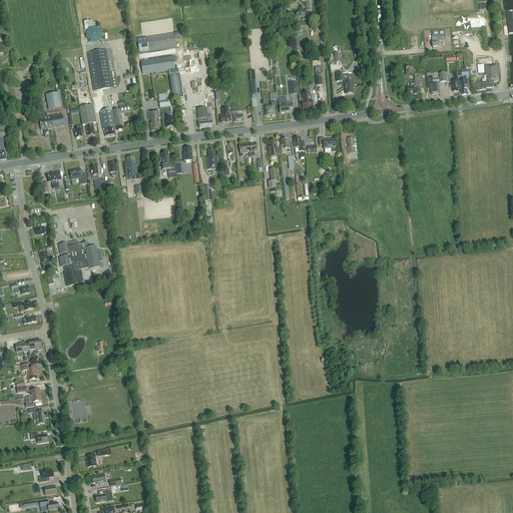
[(312,11),(311,0),(301,0),(302,2),(306,2),(307,12),(312,11)]
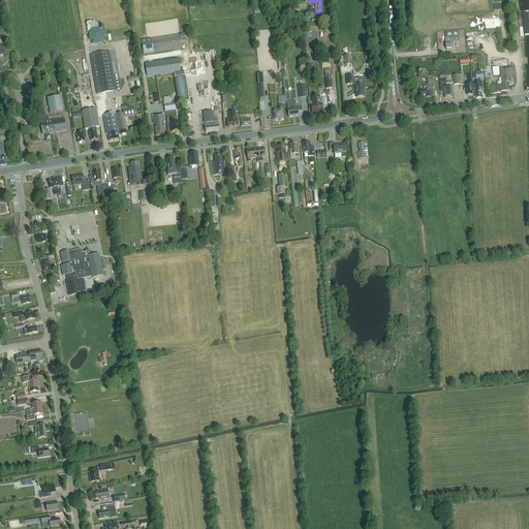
[(89,33),(89,35),(89,38),(91,40),(92,42),(95,43),(97,43),(100,43),(102,42),(104,40),(105,38),(105,35),(105,33),(104,31),(102,29),(100,28),(97,27),(95,28),(92,29),(91,31),(89,33)]
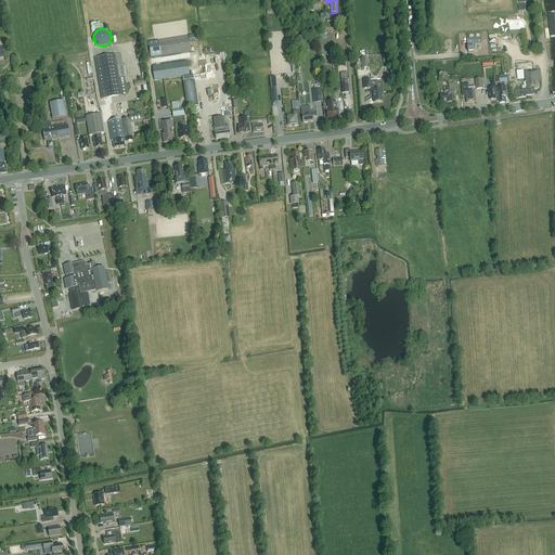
[(191,51),(189,36),(149,42),(151,57),(191,51)]
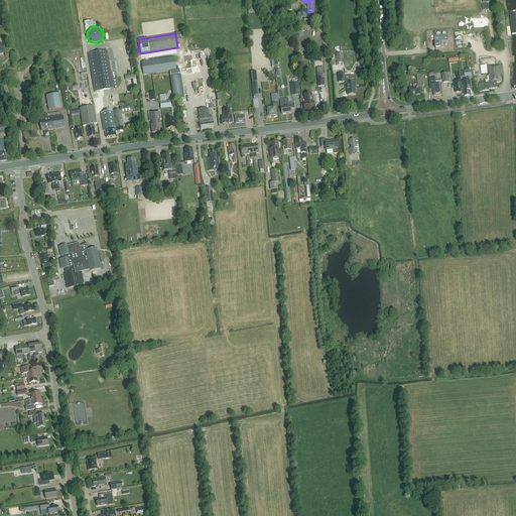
[(435,49),(440,48),(440,47),(440,46),(442,46),(442,42),(448,41),(448,35),(447,35),(435,36),(434,36),(434,42),(435,42),(435,48),(435,49)]
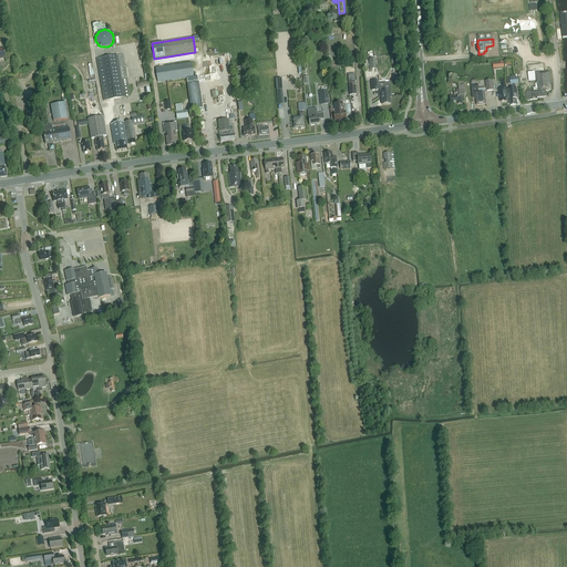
[(96,59),(103,101),(130,96),(127,84),(123,85),(117,55),(96,59)]
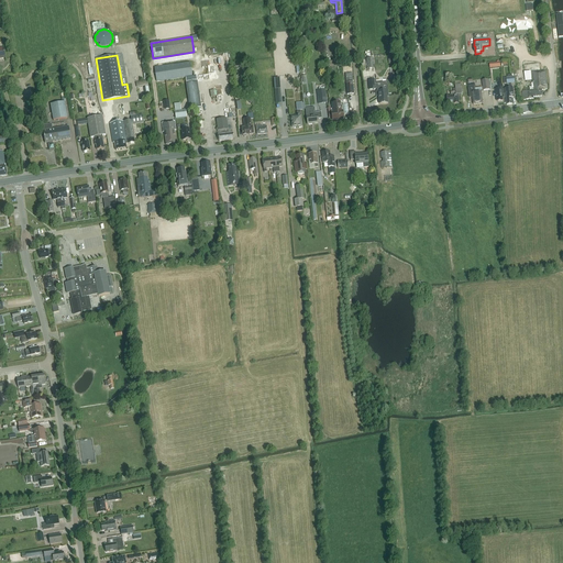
[(192,77),(190,63),(154,68),(156,83),(192,77)]
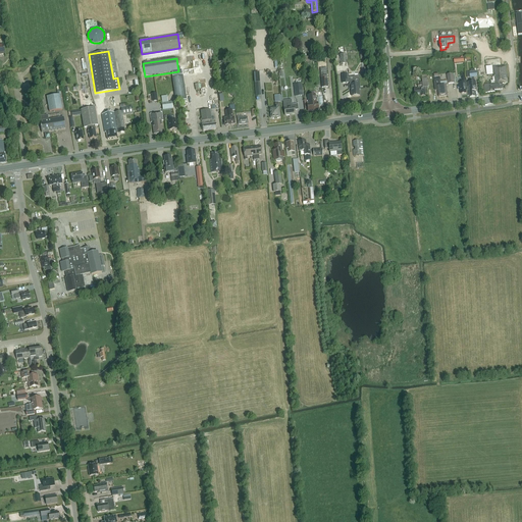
[(494,90),(503,89),(503,84),(508,83),(506,66),(493,67),(494,76),(492,76),(493,81),(491,82),(491,85),(484,86),(485,93),(494,92),(494,90)]
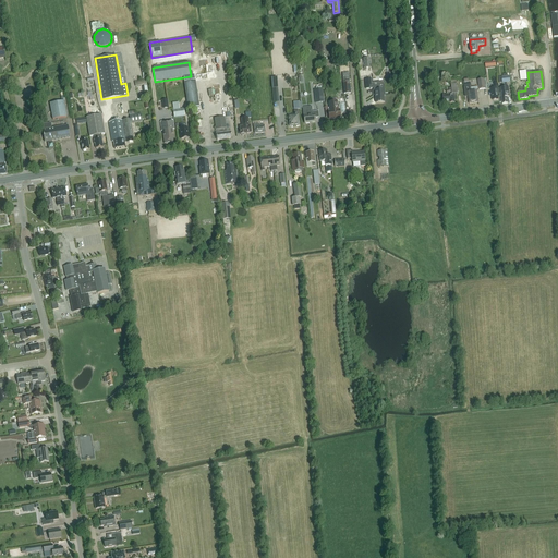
[(384,95),(385,95),(384,89),(383,89),(383,88),(384,88),(384,82),(373,83),(372,80),(365,80),(365,89),(373,88),(373,95),(375,95),(376,104),(384,102),(384,95)]
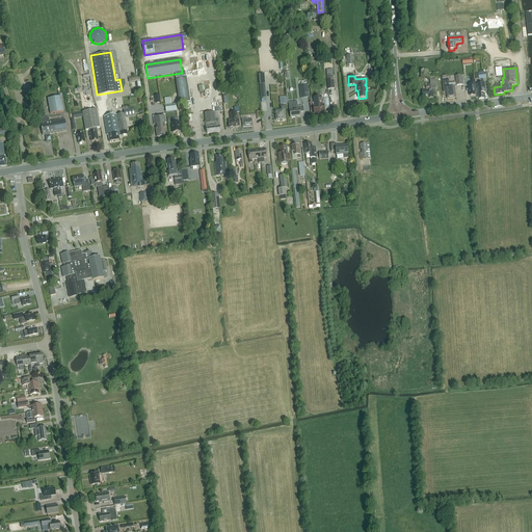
[(190,102),(186,77),(176,78),(180,104),(190,102)]
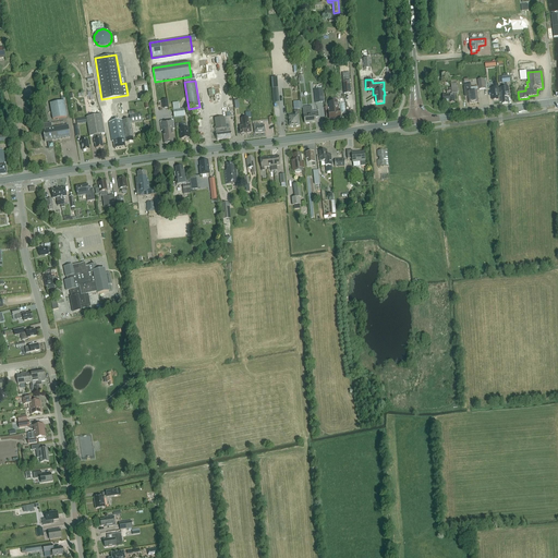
[(447,92),(447,95),(444,96),(444,104),(450,102),(450,104),(451,104),(452,105),(453,104),(455,104),(455,95),(458,94),(457,82),(453,83),(453,85),(451,85),(451,91),(447,92)]
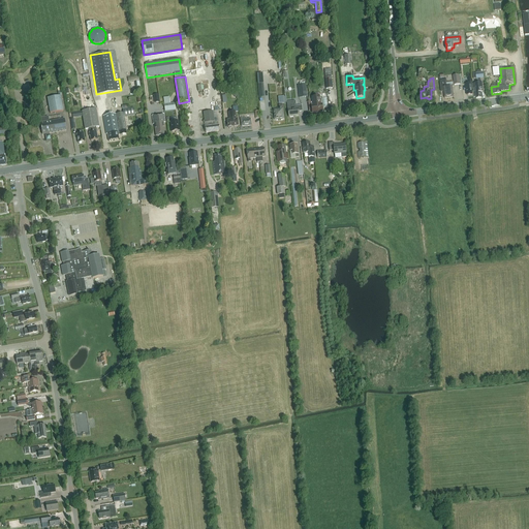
[(476,98),(481,98),(480,92),(483,92),(481,83),(472,84),(474,97),(476,97),(476,98)]
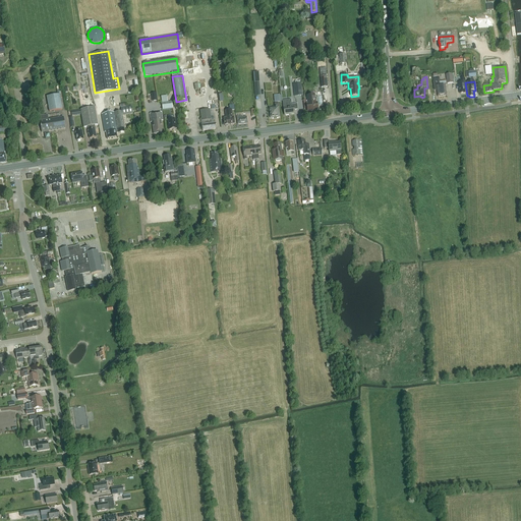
[(303,96),(303,82),(294,82),(295,96),(303,96)]
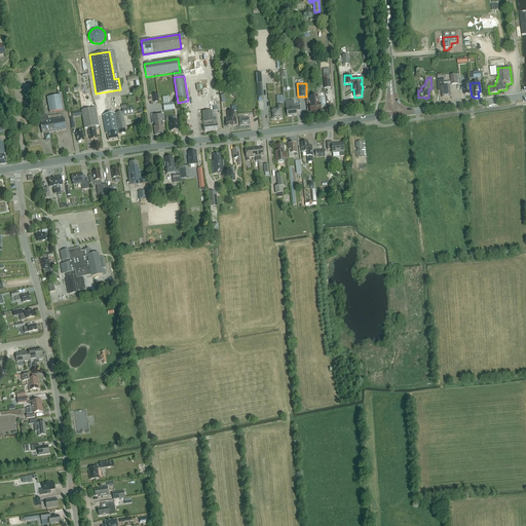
[(441,87),(442,98),(451,97),(450,86),(441,87)]
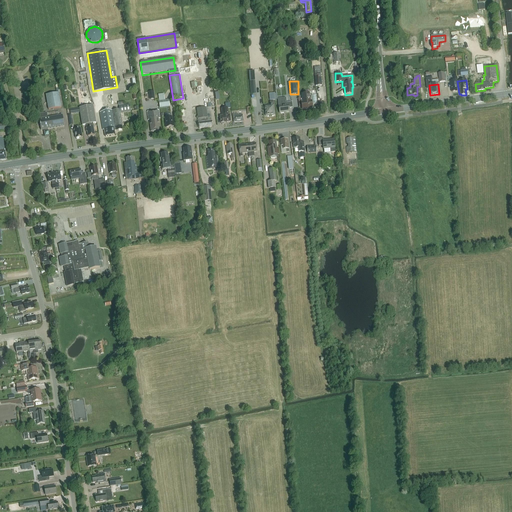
[(61,107),(59,93),(46,95),(48,110),(61,107)]
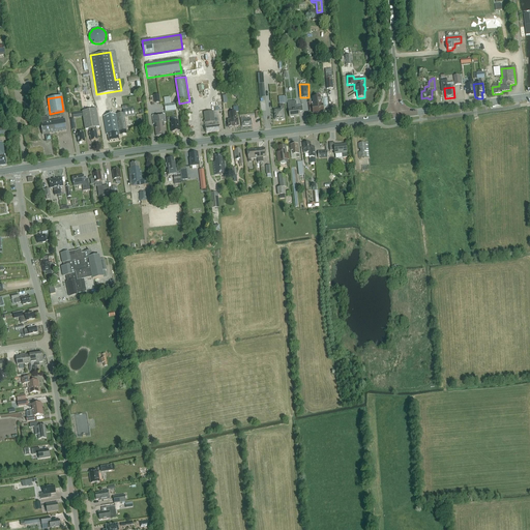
[(322,105),(321,105),(320,96),(313,97),(314,106),(313,106),(312,106),(313,113),(323,112),(322,105)]
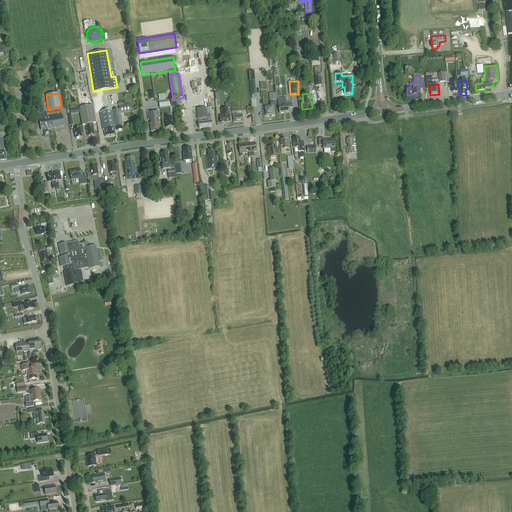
[(170,107),(169,100),(159,101),(160,108),(170,107)]
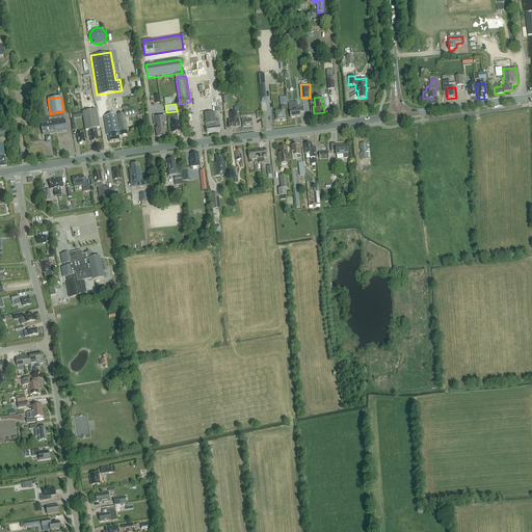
[(289,105),(290,117),(300,116),(300,112),(304,112),(303,106),(297,106),(297,104),(289,105)]
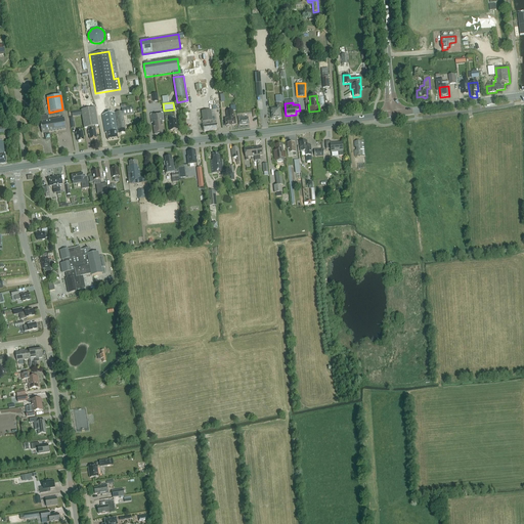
[(276,108),(271,108),(272,119),(273,119),(274,119),(275,119),(277,119),(278,119),(279,119),(280,118),(281,118),(279,103),(276,103),(276,108)]
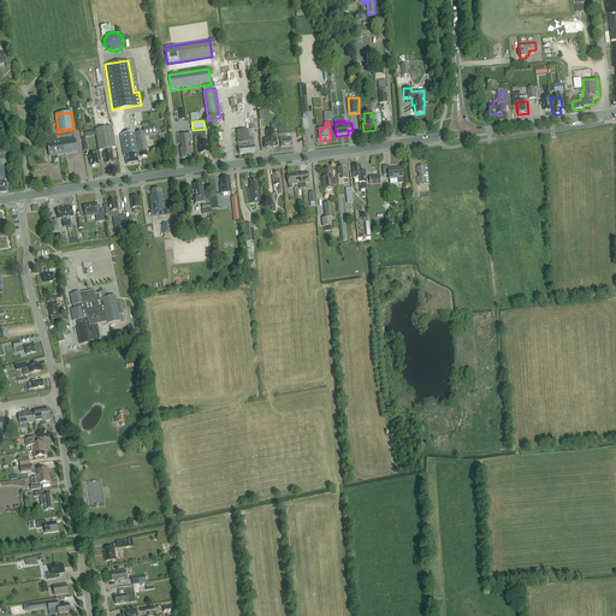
[(144,136),(157,135),(155,126),(143,128),(144,131),(120,136),(124,157),(125,157),(126,165),(138,163),(137,158),(140,158),(147,157),(147,152),(144,136)]
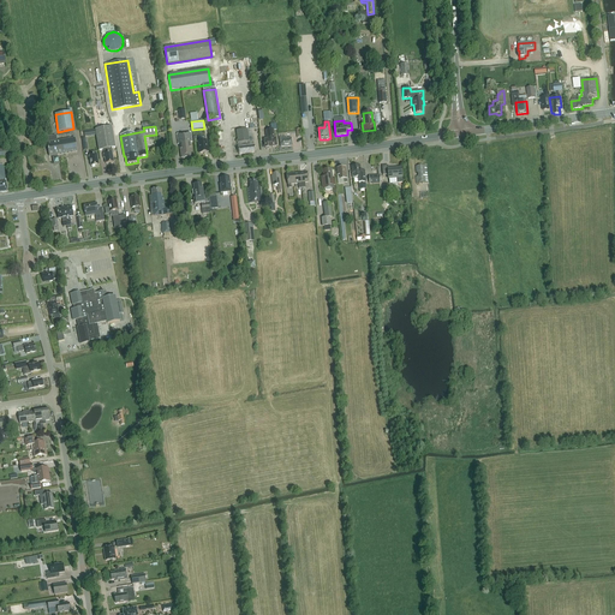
[(112,149),(115,148),(112,127),(95,130),(99,150),(103,150),(105,155),(103,155),(103,159),(105,159),(106,165),(114,163),(112,154),(113,154),(112,149)]
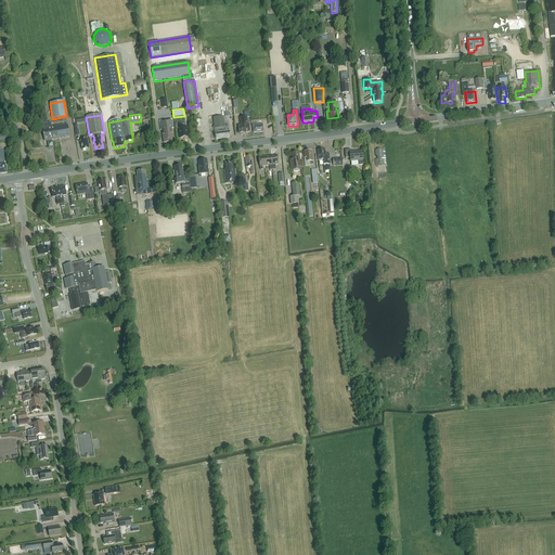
[(229,128),(228,125),(224,126),(223,117),(213,118),(215,129),(215,134),(216,140),(230,138),(230,132),(229,128)]
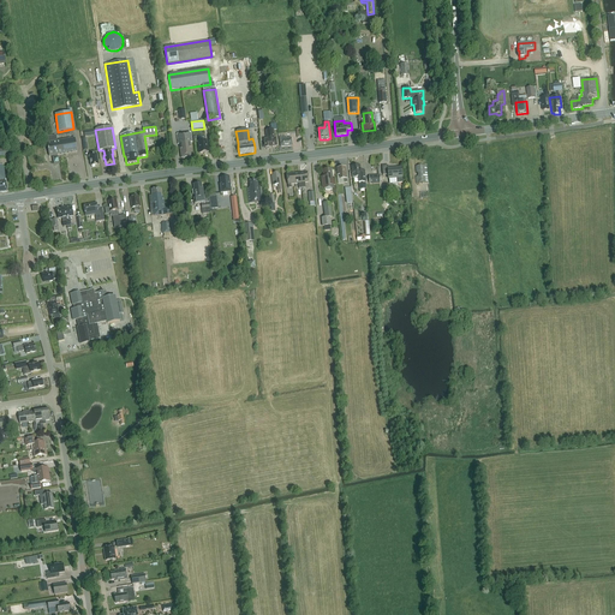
[(267,139),(264,139),(264,148),(267,150),(269,150),(270,148),(276,147),(276,138),(275,138),(274,130),(266,131),(267,139)]
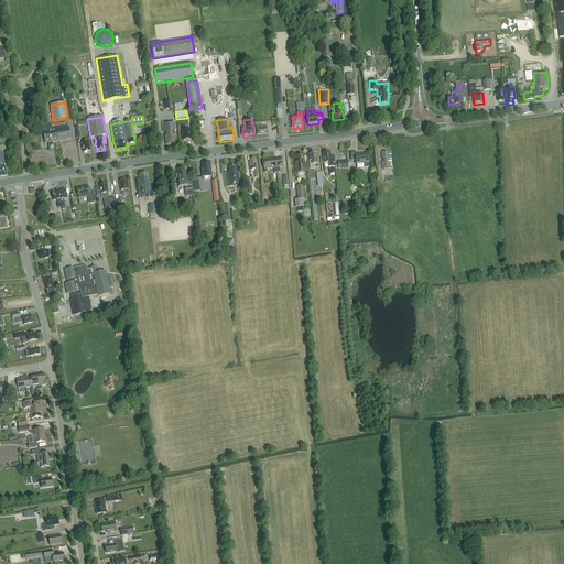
[(53,144),(53,142),(71,139),(68,127),(53,130),(52,128),(65,126),(65,122),(52,125),(42,126),(45,144),(47,143),(49,151),(55,150),(54,144),(53,144)]
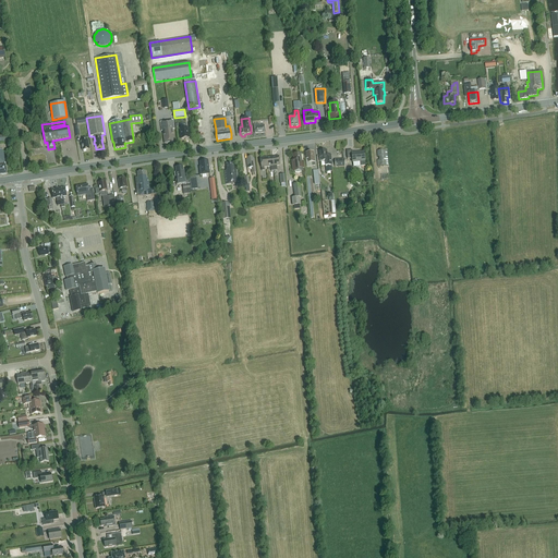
[(172,130),(174,130),(173,121),(160,122),(161,131),(162,131),(164,138),(165,137),(165,143),(173,142),(172,136),(173,136),(172,130)]
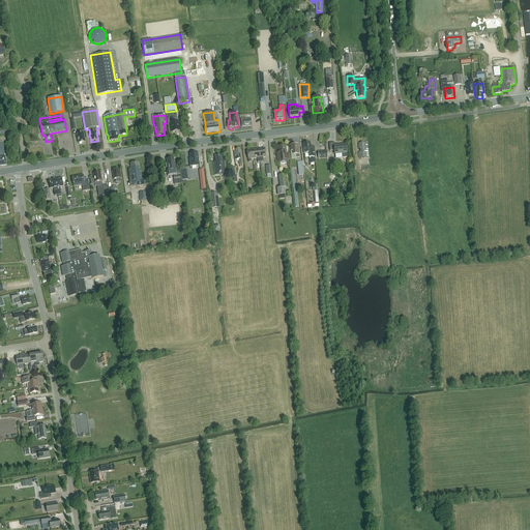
[(242,127),(252,126),(251,119),(245,119),(245,118),(241,118),(242,127)]
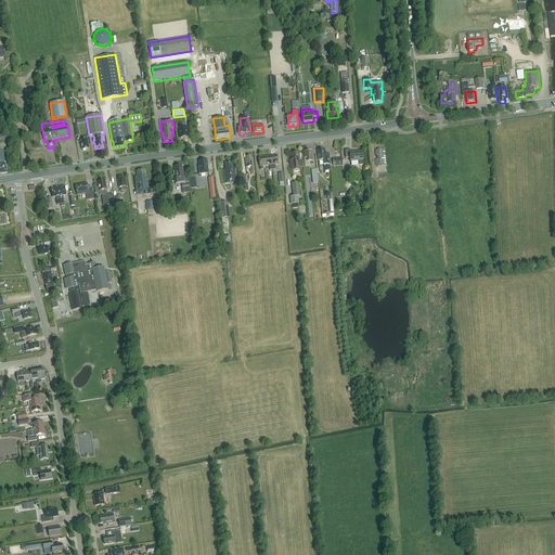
[(188,138),(186,127),(178,128),(180,139),(188,138)]
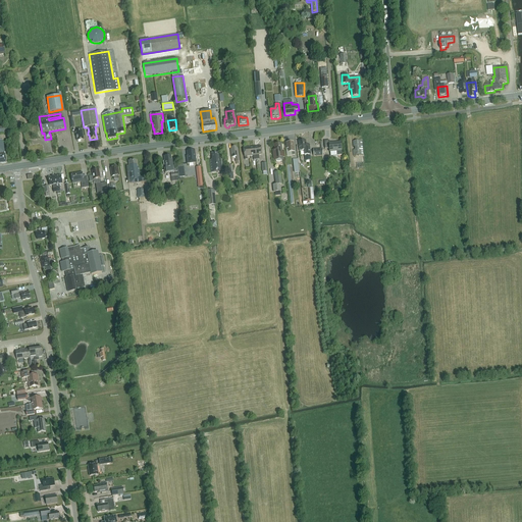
[(77,142),(84,141),(82,132),(81,128),(76,129),(77,133),(75,133),(75,134),(75,137),(76,137),(77,142)]
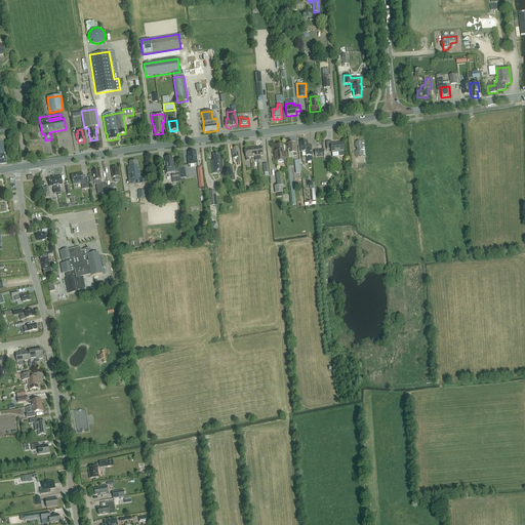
[(308,163),(312,163),(312,157),(311,149),(308,149),(307,142),(299,143),(300,149),(303,149),(303,153),(307,152),(308,163)]
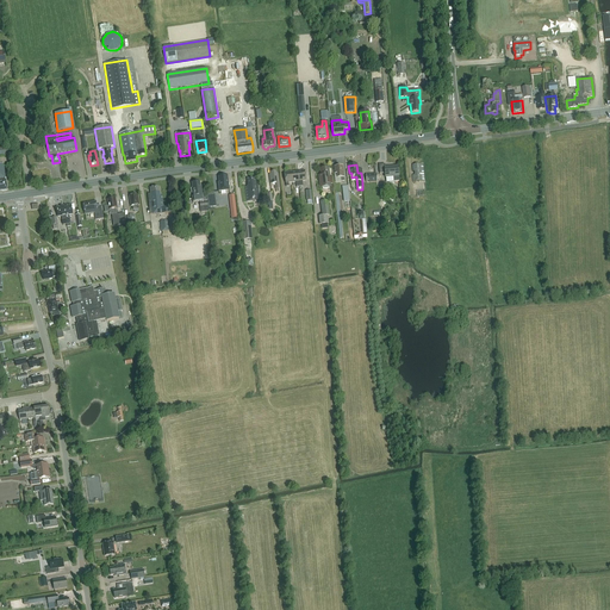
[(386,179),(386,184),(399,182),(399,178),(398,167),(385,168),(385,165),(379,165),(379,174),(385,174),(385,179),(386,179)]
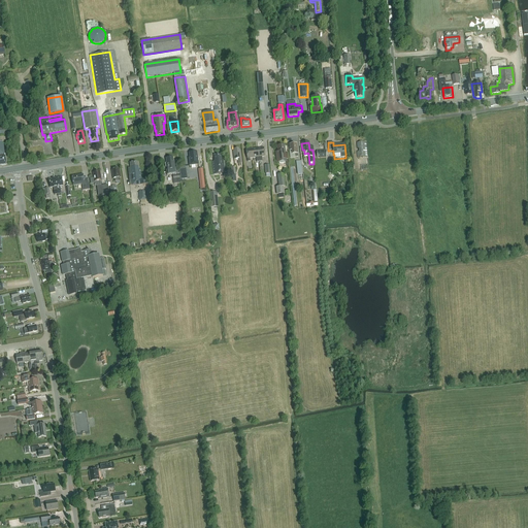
[(357,158),(367,157),(366,142),(357,142),(357,149),(359,149),(359,152),(357,152),(357,158)]
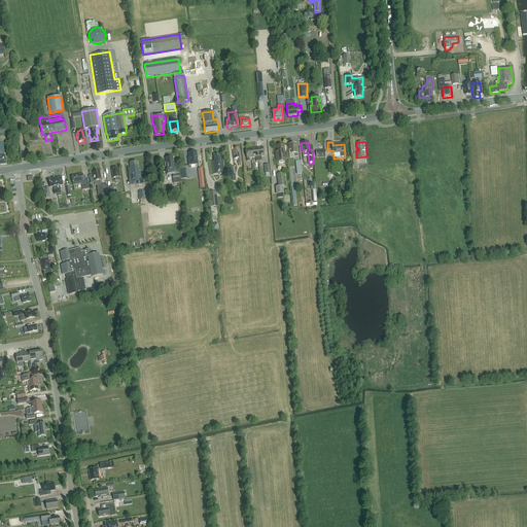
[(291,154),(294,154),(294,156),(297,156),(295,143),(289,144),(289,150),(291,150),(291,154)]
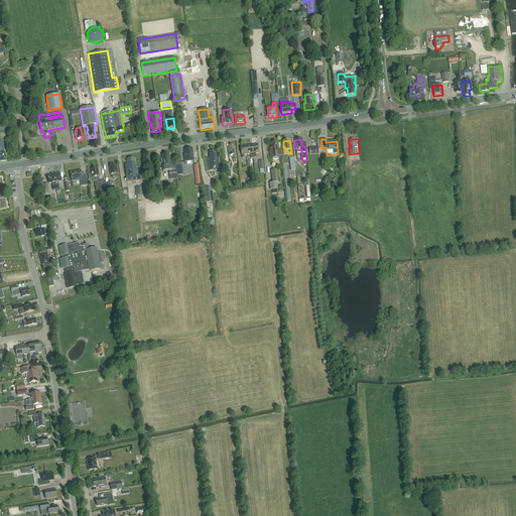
[(280,158),(280,157),(282,156),(281,151),(279,152),(278,142),(271,143),(271,149),(269,149),(270,159),(272,159),(273,160),(278,159),(278,158),(280,158)]
